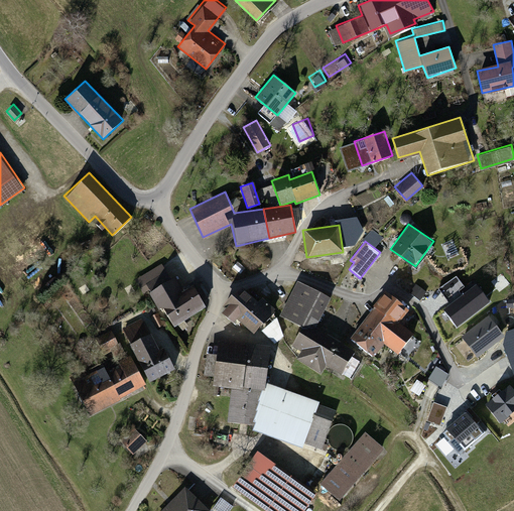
[(145,285),(172,329),(206,307),(193,285),(183,290),(176,277),(172,280),(161,262),(146,272),(152,281),(145,285)]
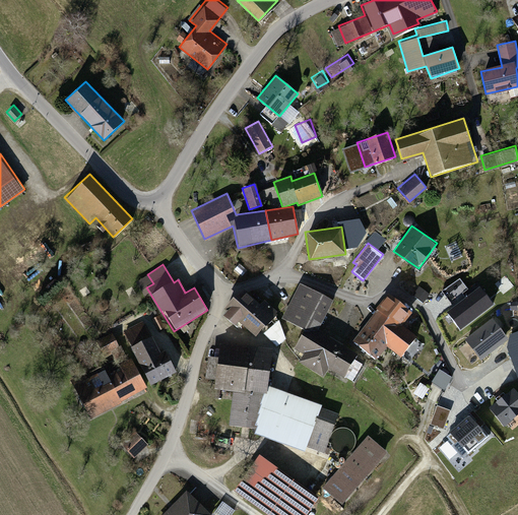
[(332,301),(300,282),(279,318),(303,330),(293,347),(303,353),(298,362),(324,376),(329,368),(352,381),(362,364),(352,360),(357,353),(316,331),(332,301)]
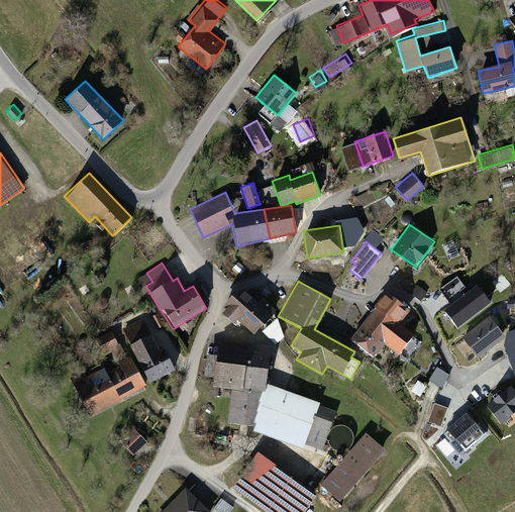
[(412,289),(421,295),(427,288),(418,281),(412,289)]
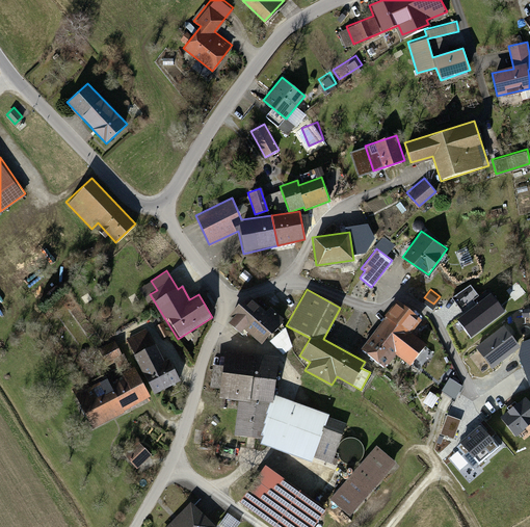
[(489,289),(457,314),(471,332),(503,306),(489,289)]
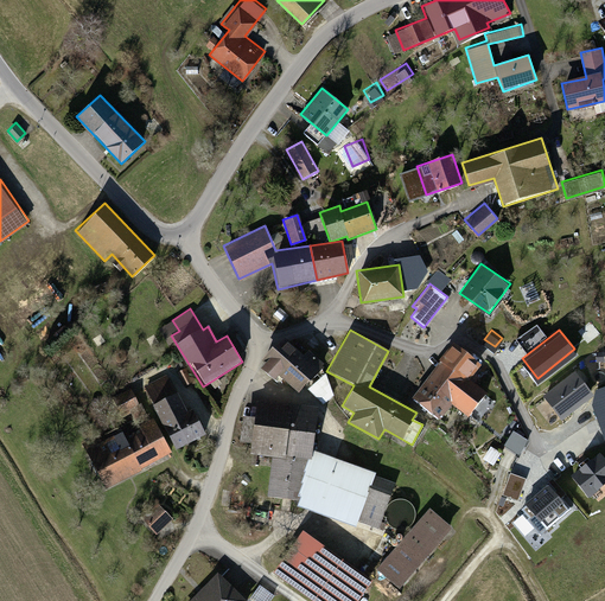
[(275,381),(280,376),(301,352),(284,337),(261,360),(266,365),(262,369),(275,381)]
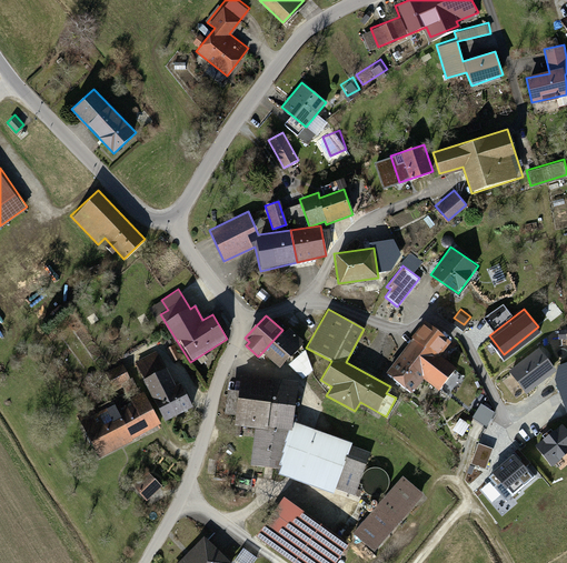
[(423,320),(383,370),(410,392),(423,376),(439,390),(457,368),(440,354),(450,342),(423,320)]
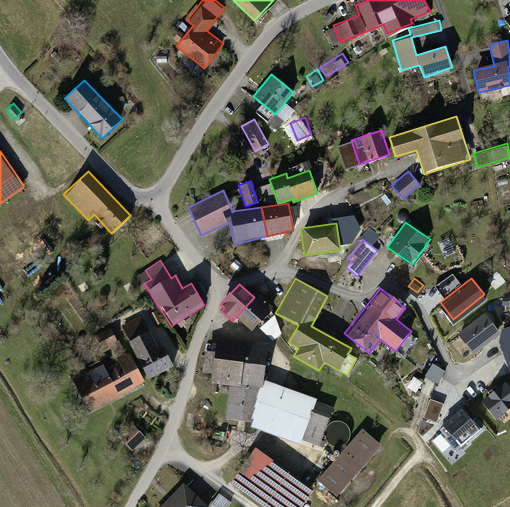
[(254,297),(236,317),(253,333),(272,314),(254,297)]
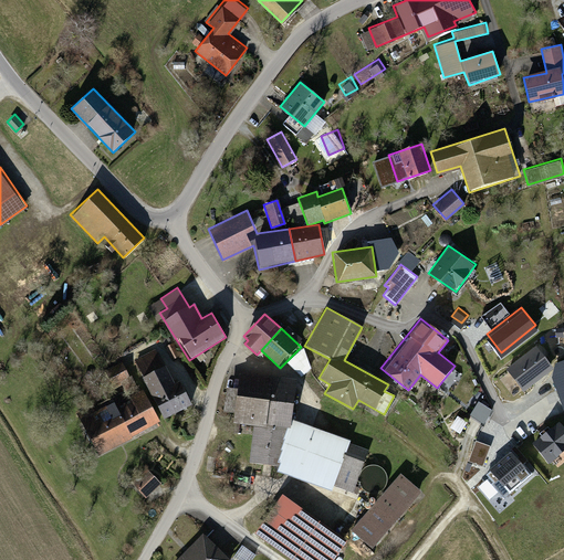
[(551,362),(534,341),(507,363),(523,386),(551,362)]
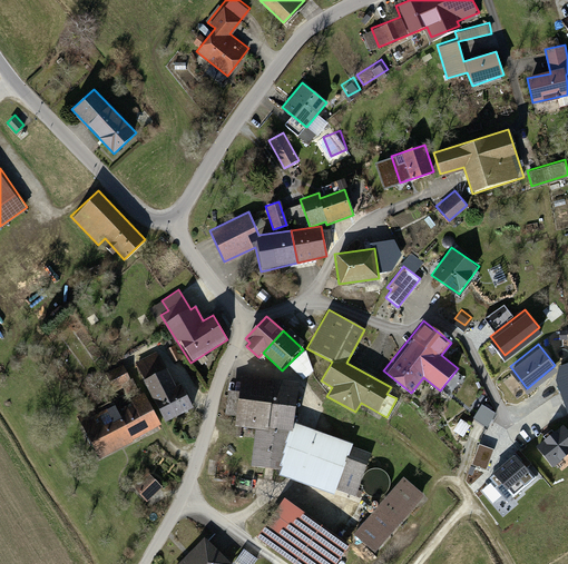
[(157,349),(134,360),(165,422),(193,408),(180,384),(176,386),(157,349)]
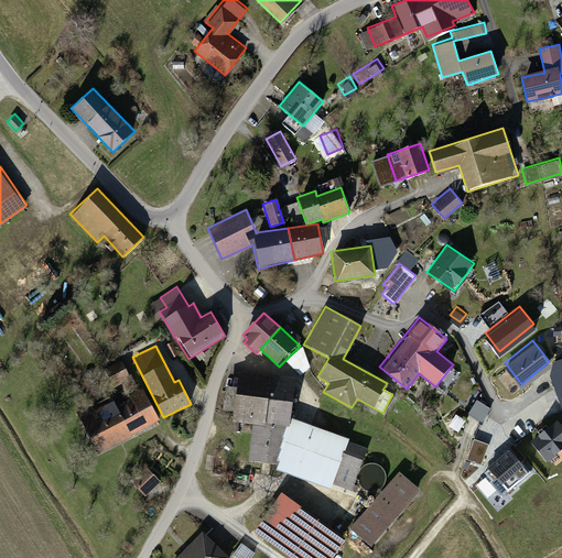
[(561,353),(552,358),(550,371),(561,403),(561,402),(561,353)]
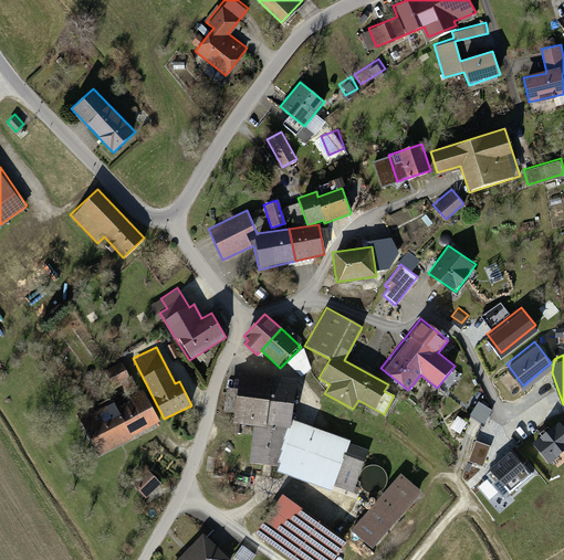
[(119,359),(103,369),(113,387),(129,377),(119,359)]
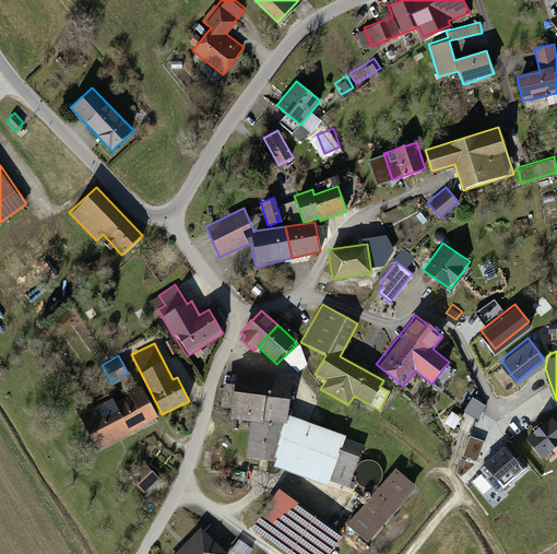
[(293,376),(237,368),(235,386),(223,384),(221,401),(232,403),(230,413),(250,416),(246,454),(273,457),(288,414),(293,376)]
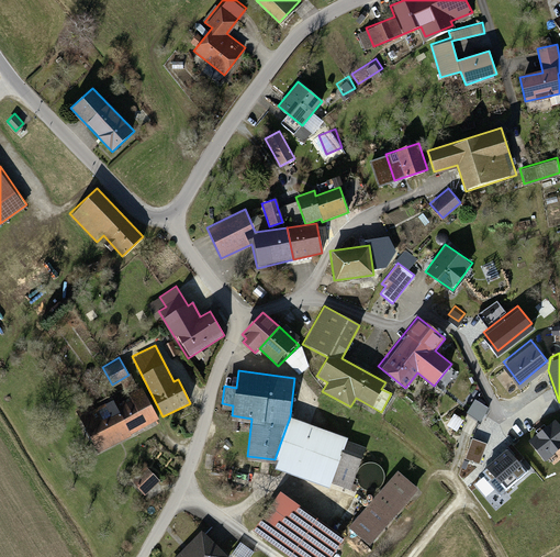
[(101,399),(78,411),(97,449),(156,419),(141,390),(114,404),(112,401),(104,405),(101,399)]
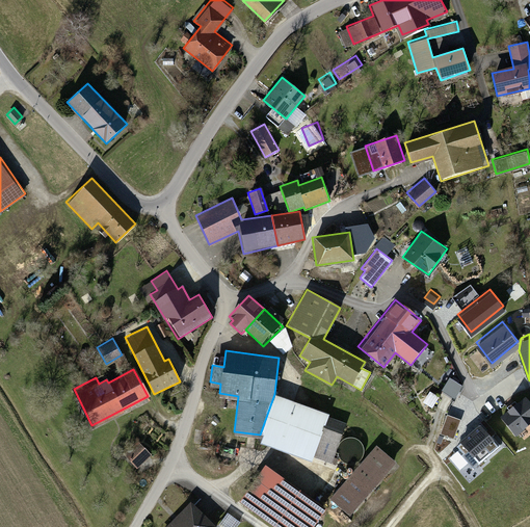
[(455,393),(462,380),(450,372),(442,385),(455,393)]
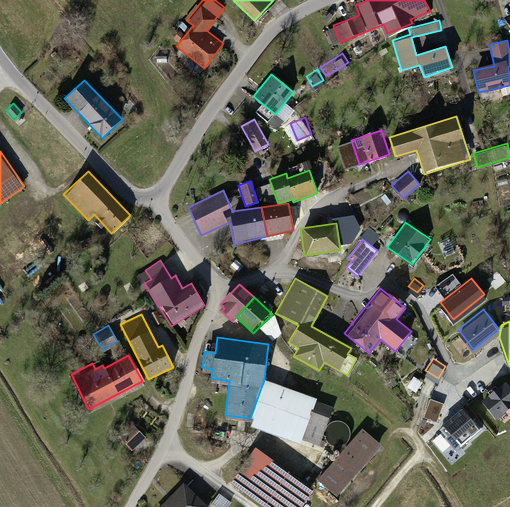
[(416,386),(422,376),(414,371),(408,381),(416,386)]
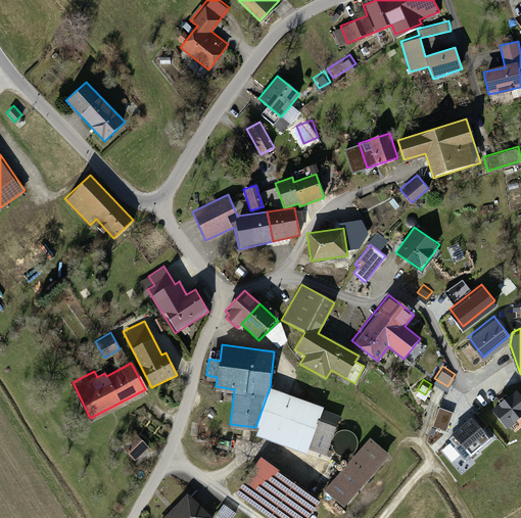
[(520,391),(516,385),(490,406),(506,424),(520,412),(520,391)]
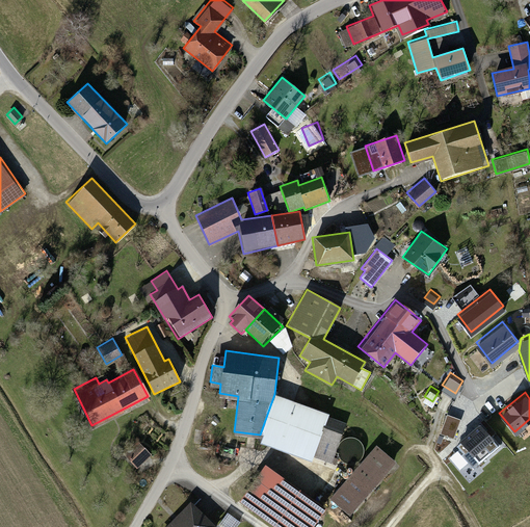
[(348,421),(274,394),(260,435),(334,460),(348,421)]
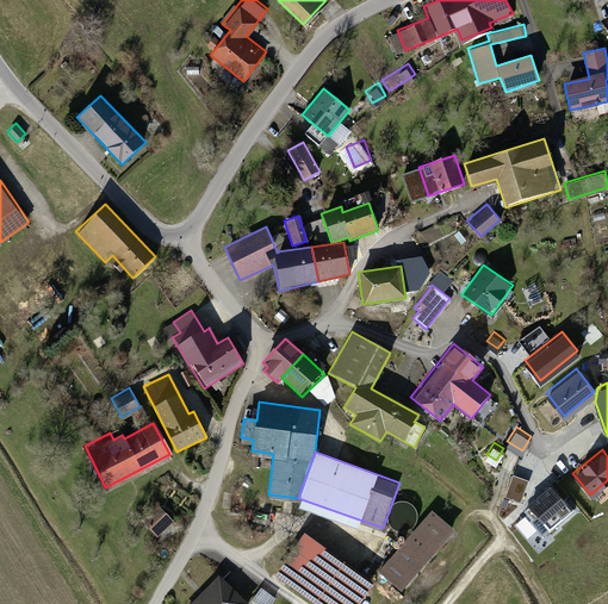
[(513,468),(506,491),(521,496),(529,473),(513,468)]
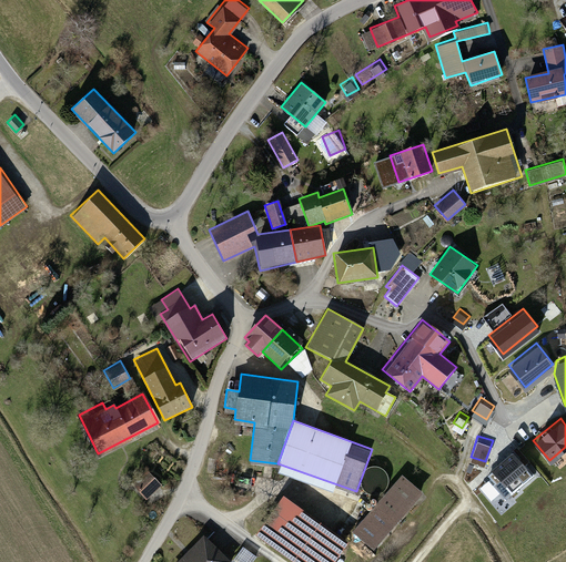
[(514,448),(485,471),(505,494),(533,471),(514,448)]
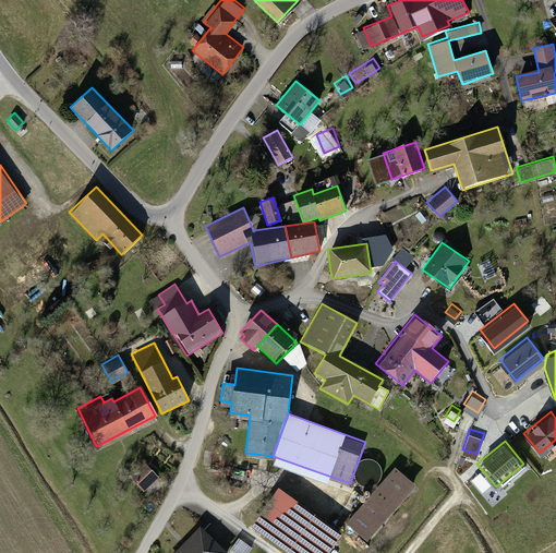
[(158,477),(144,460),(129,473),(144,490),(158,477)]
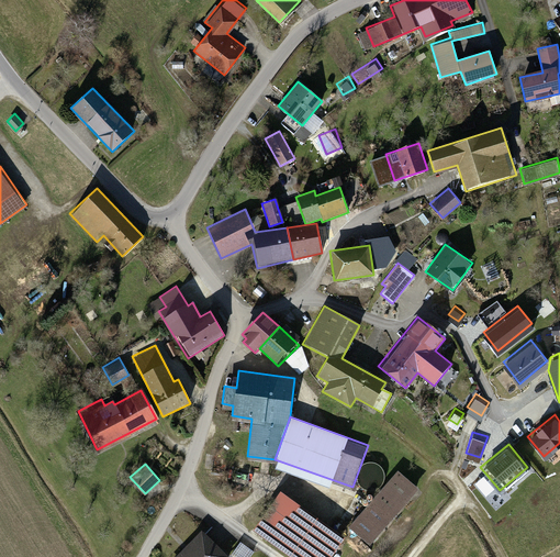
[(420,488),(398,469),(349,524),(370,543),(420,488)]
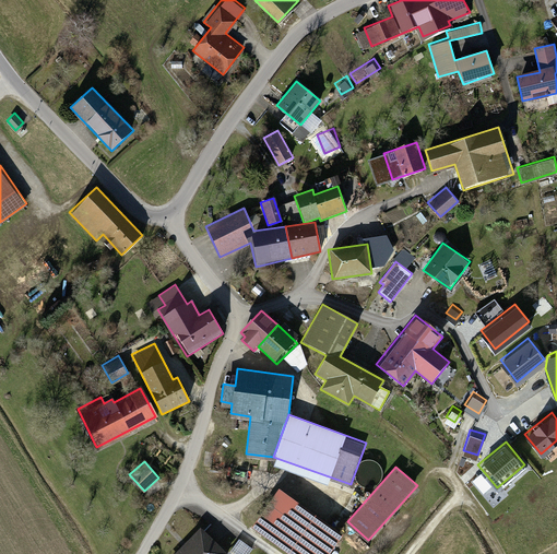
[(326,553),(343,530),(277,486),(253,521),(301,553),(326,553)]
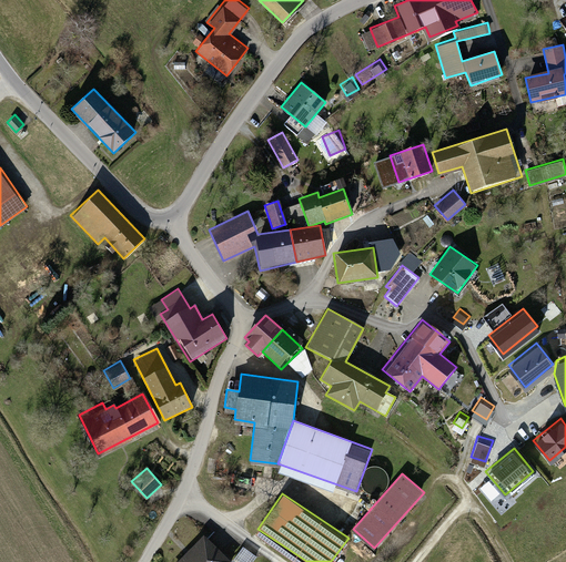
[(204,531),(172,561),(233,561),(234,561),(204,531)]
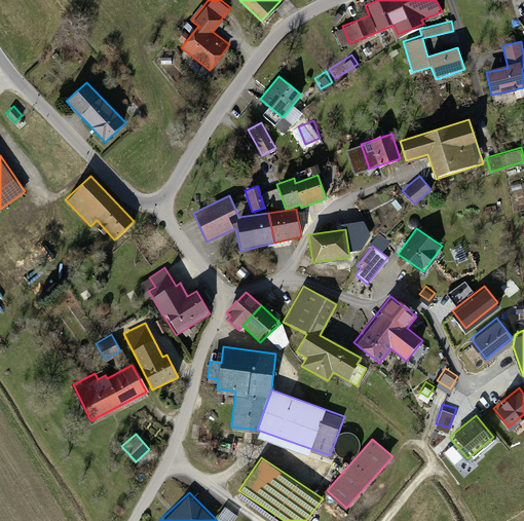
[(218,514),(228,520),(230,520),(237,509),(225,501),(218,514)]
